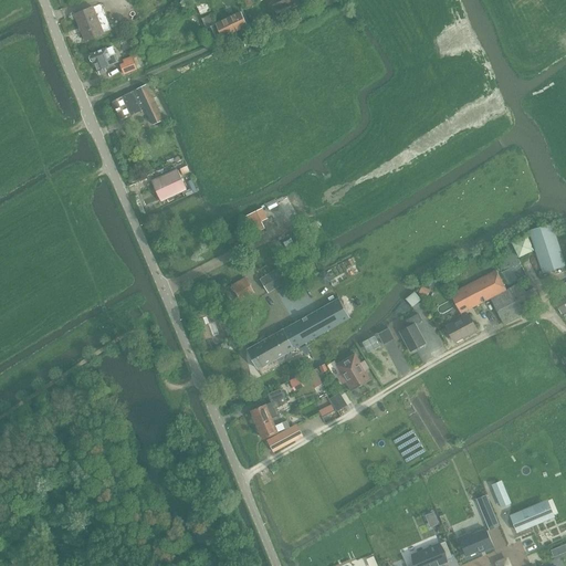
[(201,16),(210,11),(205,0),(201,0),(195,3),(201,16)]
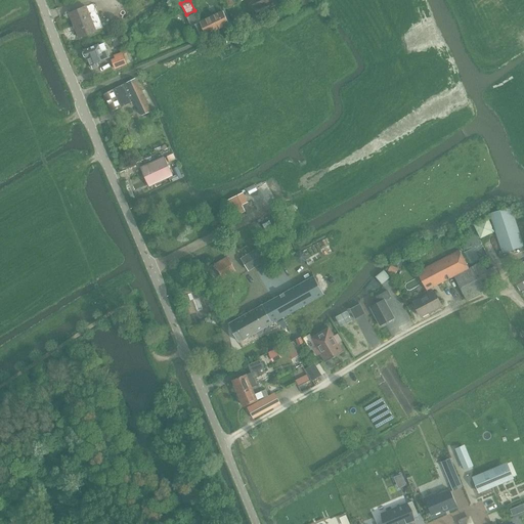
[(86,7),(70,13),(79,38),(96,32),(86,7)]
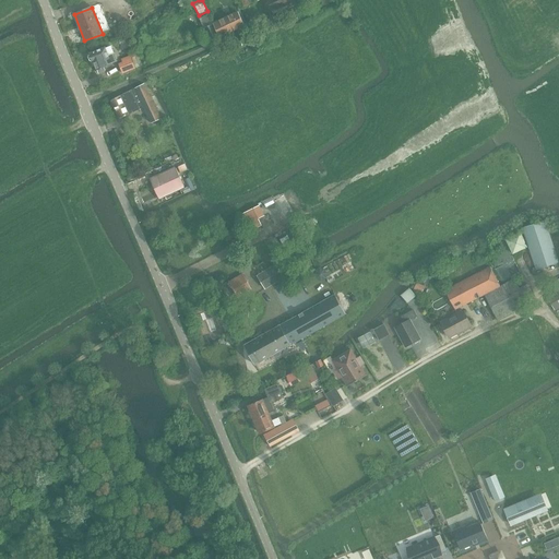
[(214,24),(210,14),(200,19),(210,42),(245,26),(238,12),(214,24)]
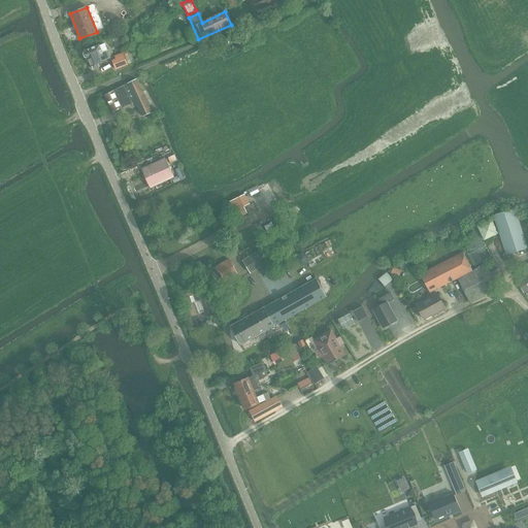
[(90,58),(92,66),(93,69),(100,67),(98,64),(106,61),(106,60),(110,59),(105,43),(100,45),(85,51),(85,52),(84,54),(86,58),(88,58),(88,59),(90,58)]
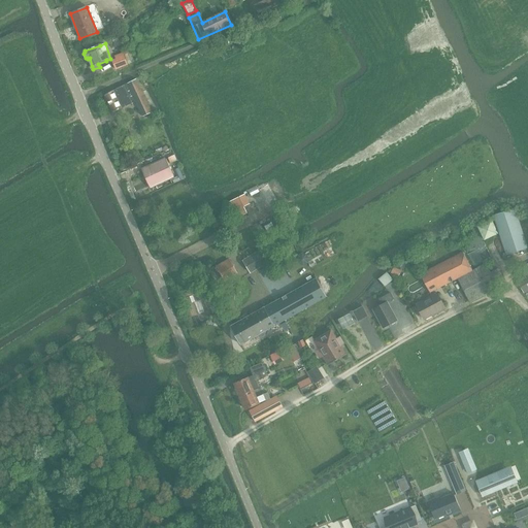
[(116,59),(112,60),(116,70),(128,65),(123,53),(114,56),(116,59)]
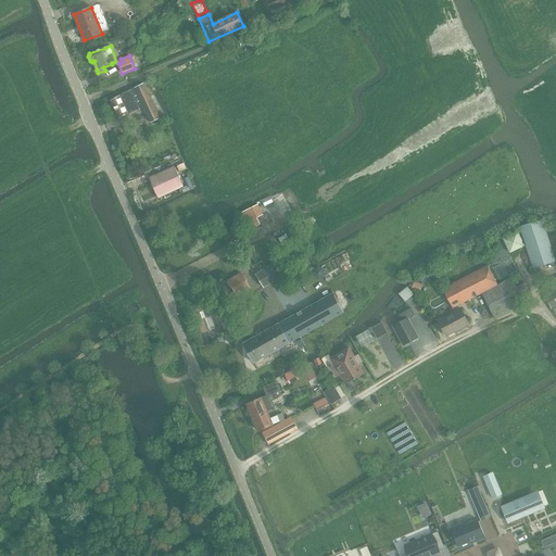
[(151,124),(161,119),(144,84),(110,100),(118,118),(143,108),(151,124)]
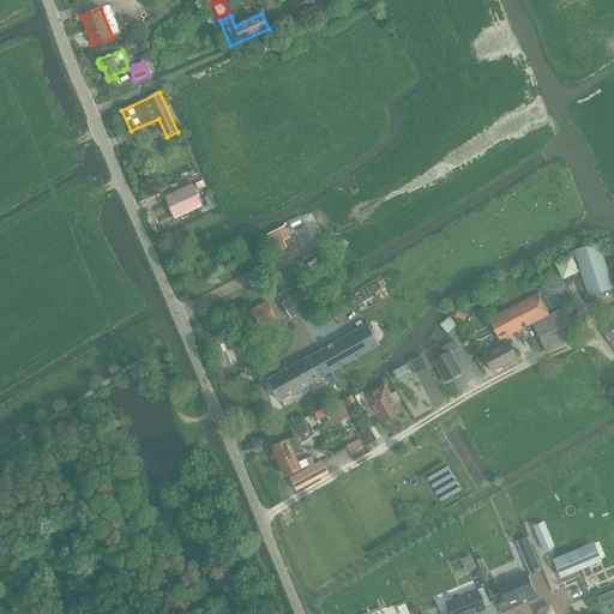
[(176,217),(202,205),(203,205),(193,185),(168,197),(176,217)]
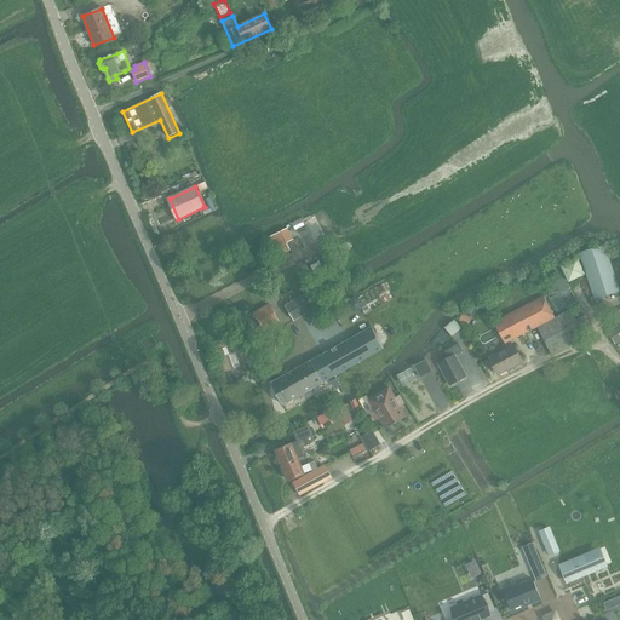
[(285,241),(292,237),(287,228),(270,237),(280,256),(290,250),(285,241)]
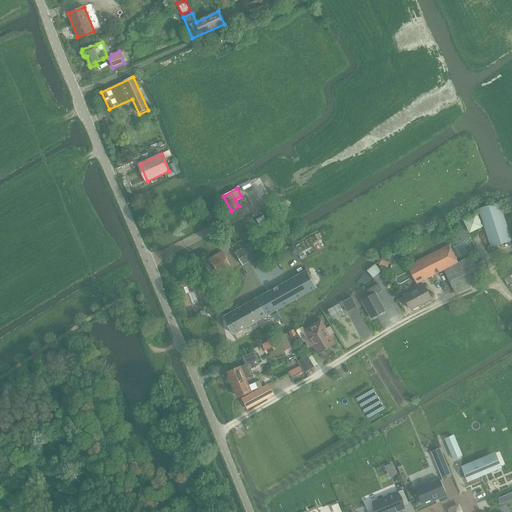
[(491,248),(511,240),(511,239),(499,202),(478,209),(491,248)]
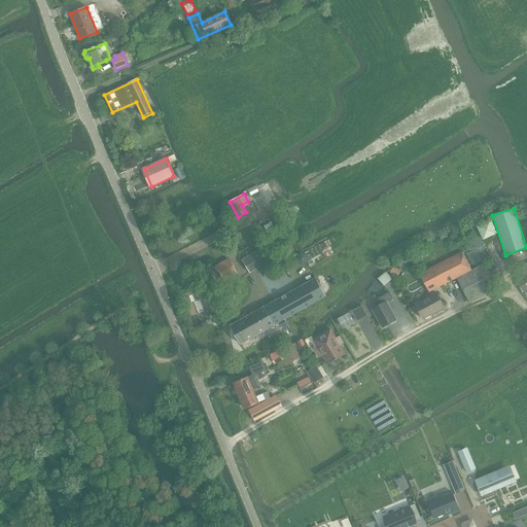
[(472,266),(490,257),(478,231),(463,239),(468,250),(466,251),(472,266)]
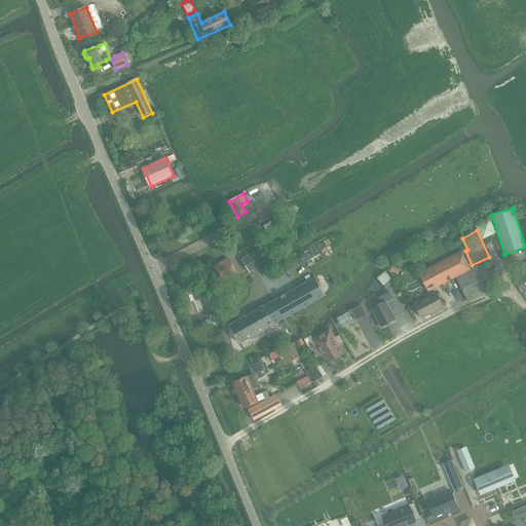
[(266,262),(259,251),(241,261),(250,273),(266,262)]
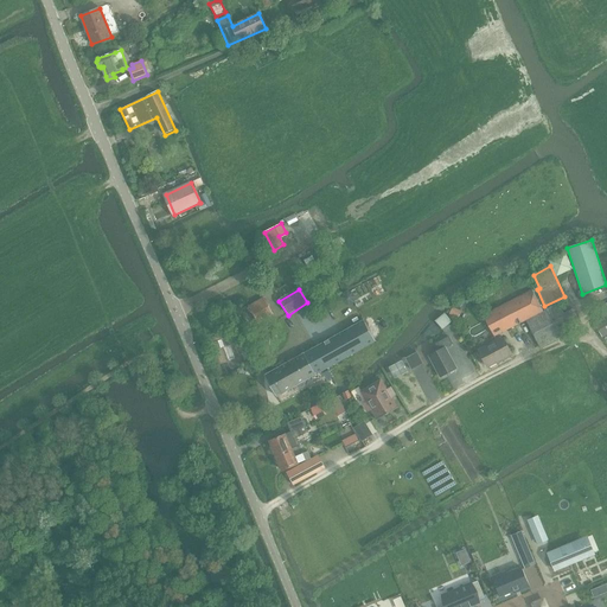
[(569,324),(579,319),(574,308),(563,313),(558,304),(543,312),(531,291),(484,315),(494,337),(526,320),(541,347),(573,331),(569,324)]
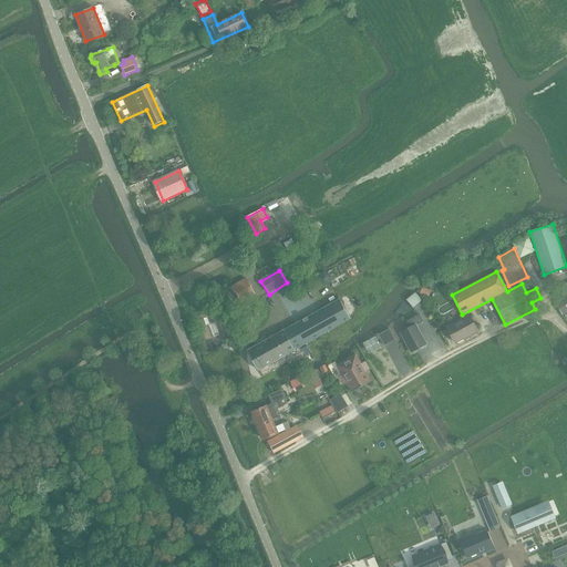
[(330,275),(329,275),(329,274),(328,274),(327,274),(327,272),(326,272),(325,272),(325,274),(323,274),(322,274),(322,275),(321,275),(321,276),(320,276),(320,277),(320,278),(320,279),(320,280),(320,281),(321,281),(321,282),(322,282),(322,284),(323,284),(325,284),(325,285),(326,285),(327,285),(327,284),(328,284),(329,284),(329,282),(330,282),(330,281),(331,281),(331,280),(331,279),(331,278),(331,277),(331,276),(330,276),(330,275)]
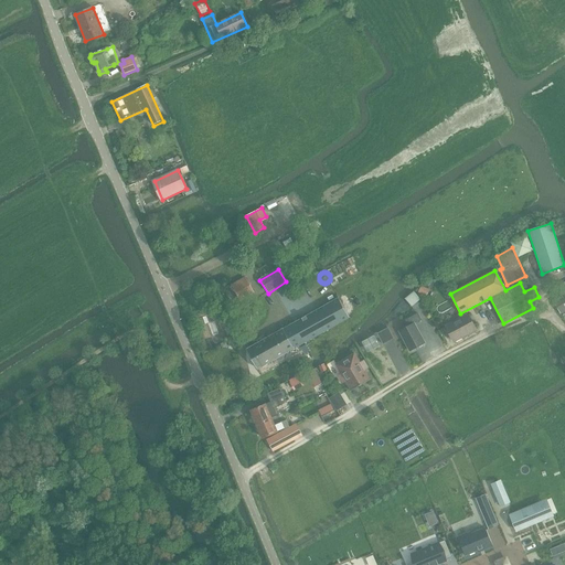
[(246,277),(233,285),(242,301),(255,294),(246,277)]
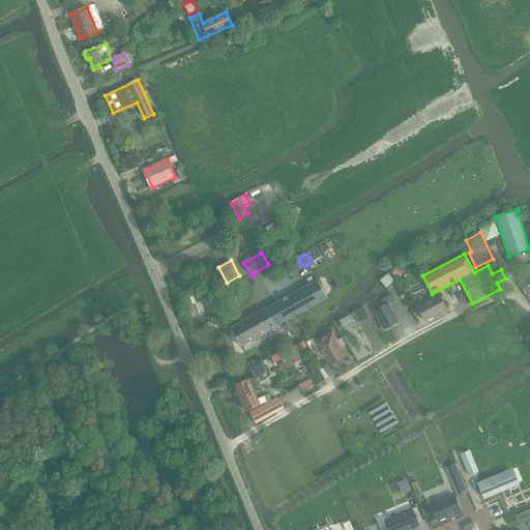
[(529,292),(529,264),(522,269),(527,278),(519,283),(526,295),(529,292)]
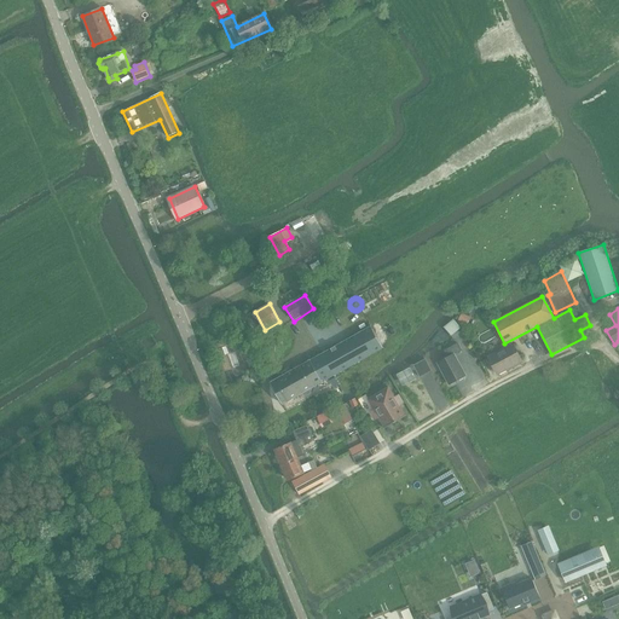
[(458,322),(467,325),(470,318),(462,314),(458,322)]
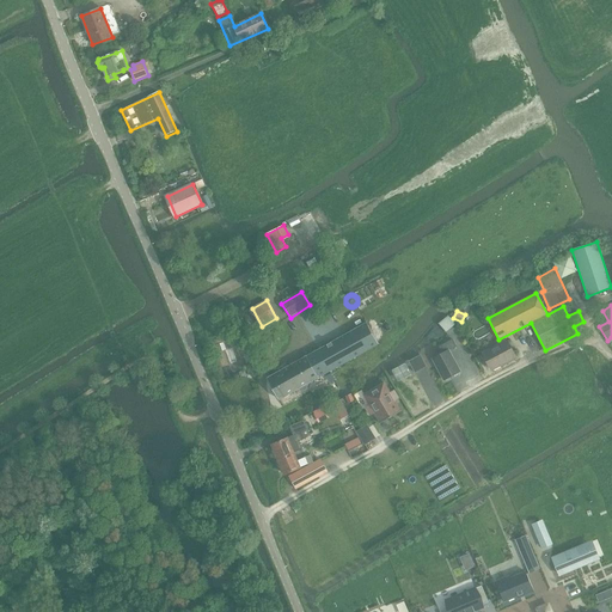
[(448,316),(439,324),(446,332),(456,324),(448,316)]
